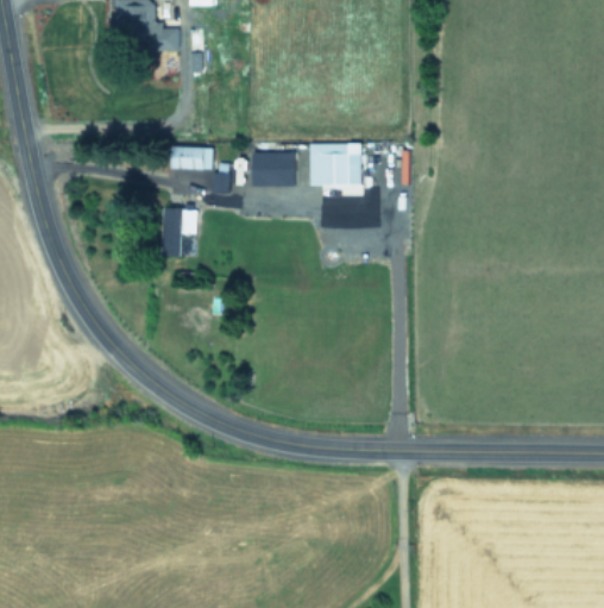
[(156,0),(114,0),(115,45),(180,45),(180,29),(156,29),(156,0)]
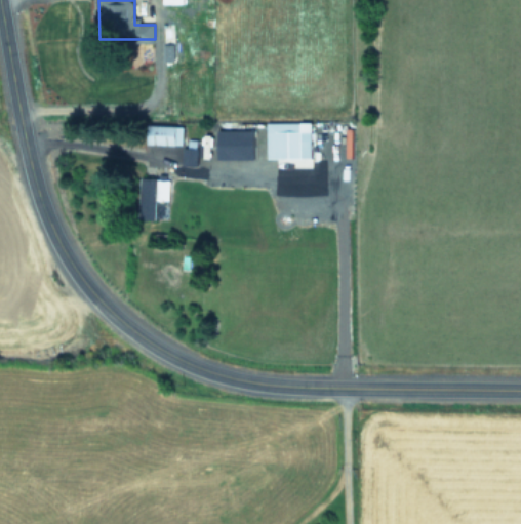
[(312,159),(312,123),(268,124),(268,159),(312,159)]
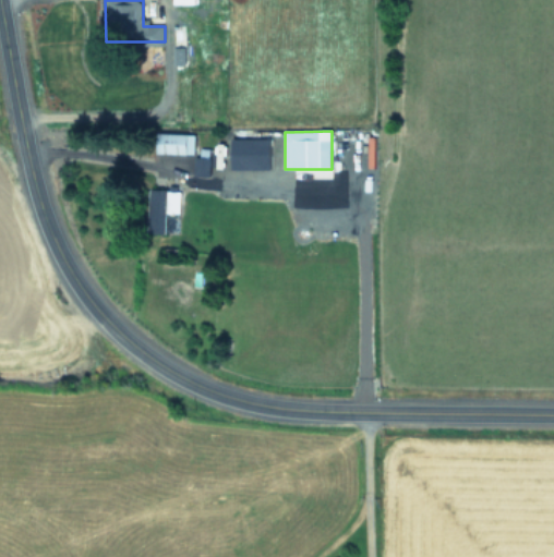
[(156,154),(194,156),(195,134),(156,133),(156,154)]
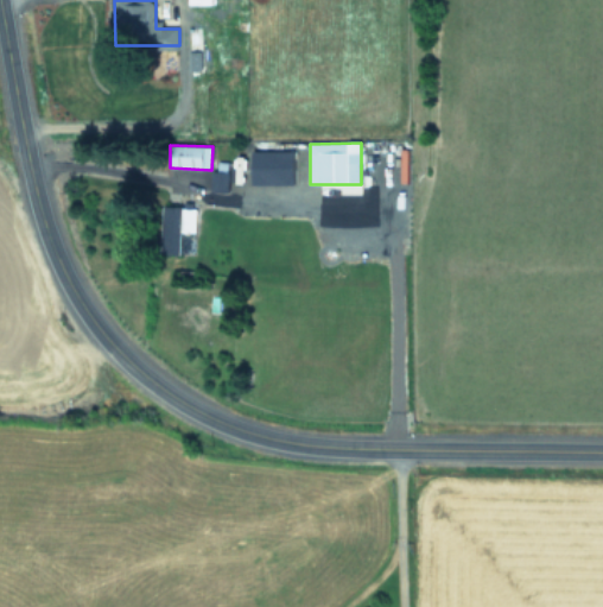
[(293,151),(251,152),(252,185),(294,184),(293,151)]
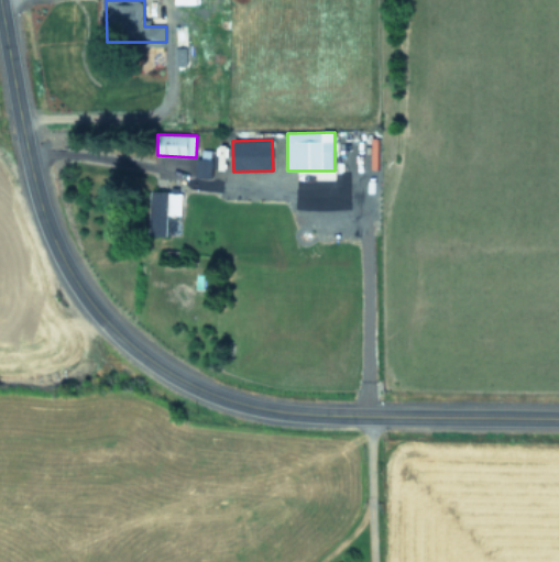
[(183,194),(151,193),(150,235),(167,237),(168,216),(182,216),(183,194)]
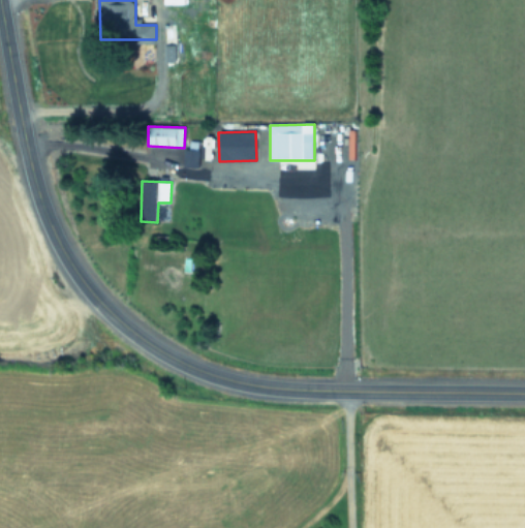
All buildings are outlined.
